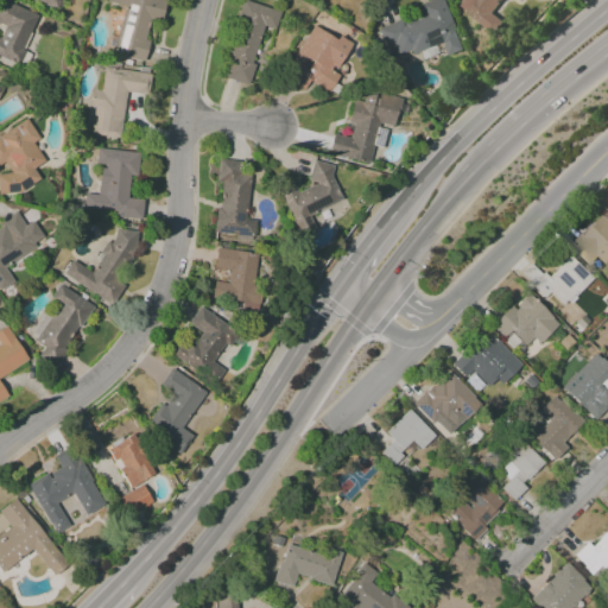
[(37,16),(0,0),(0,24),(4,26),(0,35),(0,58),(17,65),(37,16)]
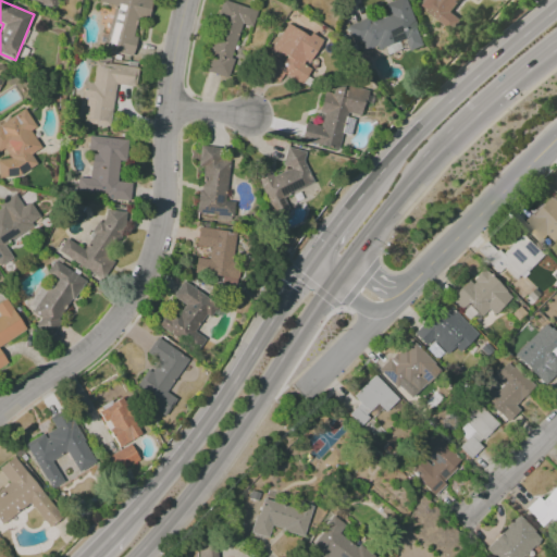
[(28,0),(54,9),(57,0),(28,0)]
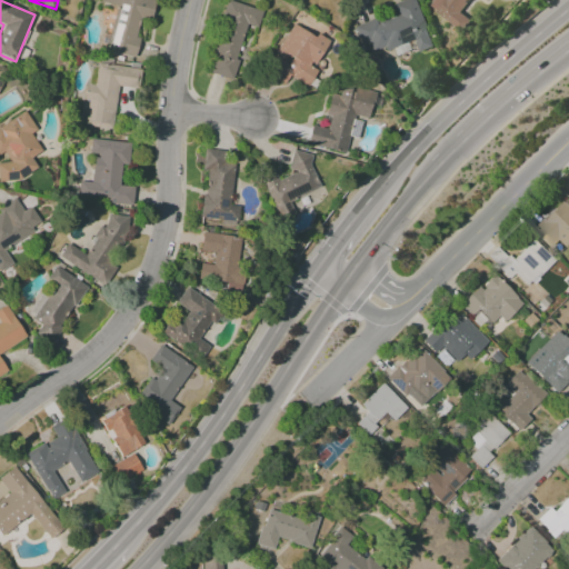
[(153,0),(100,0),(100,1),(116,6),(106,50),(135,56),(138,38),(135,37),(139,17),(150,19),(153,0)]
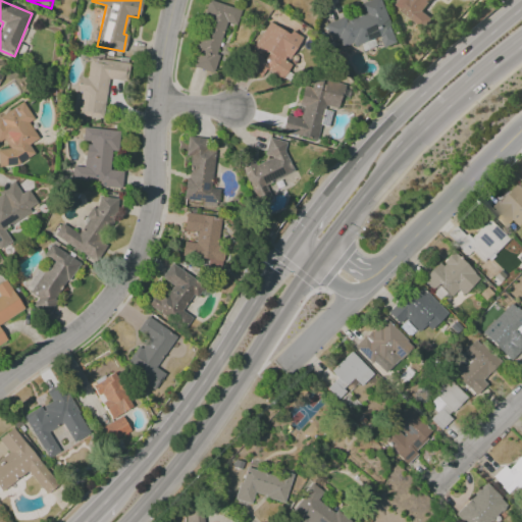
[(325,24),(330,41),(337,39),(342,48),(353,43),(354,47),(380,37),(383,47),(397,42),(380,0),(368,0),(359,4),(362,10),(325,24)]
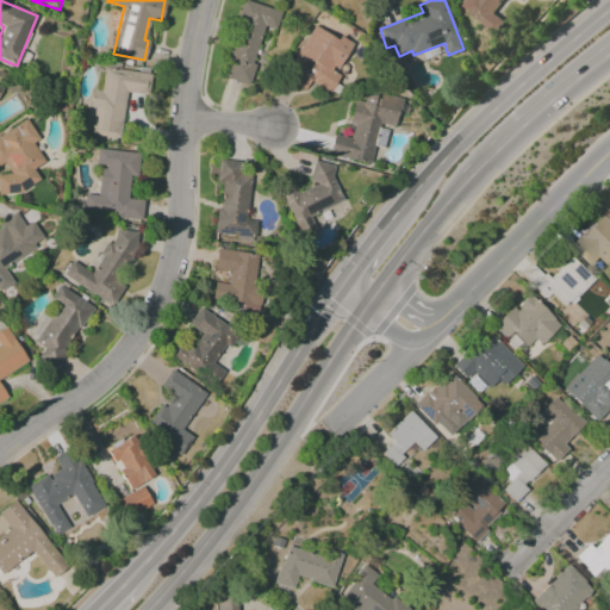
[(464,0),(459,7),(495,33),(502,22),(498,19),(511,0),(464,0)]
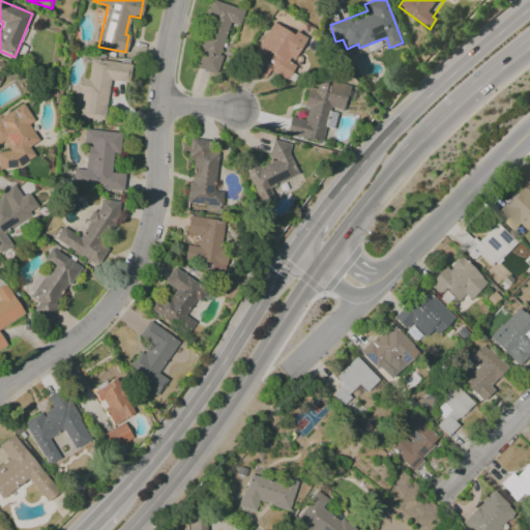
[(194,67),(216,74),(230,23),(239,25),(243,9),(212,1),(194,67)]
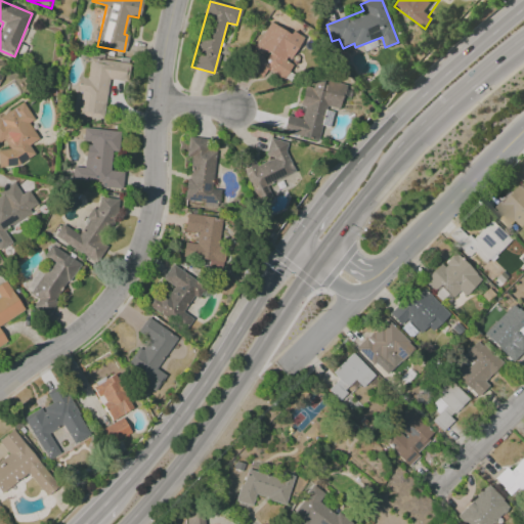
[(284,80),(292,63),(289,62),(301,38),(268,20),(253,51),(252,51),(244,67),(263,77),(265,71),(284,80)]
